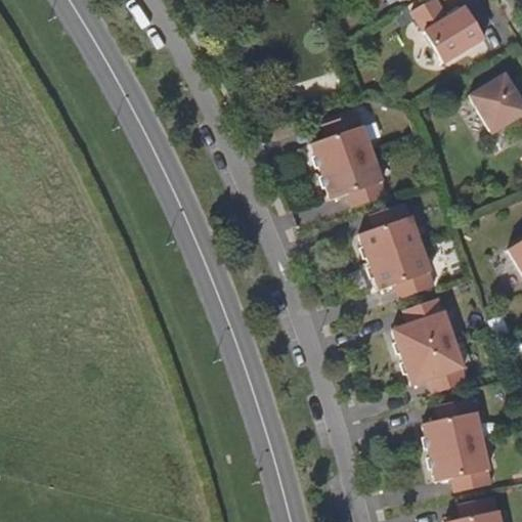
[(448,16),(438,0),(429,0),(412,10),(444,62),(485,38),(466,5),(448,16)]
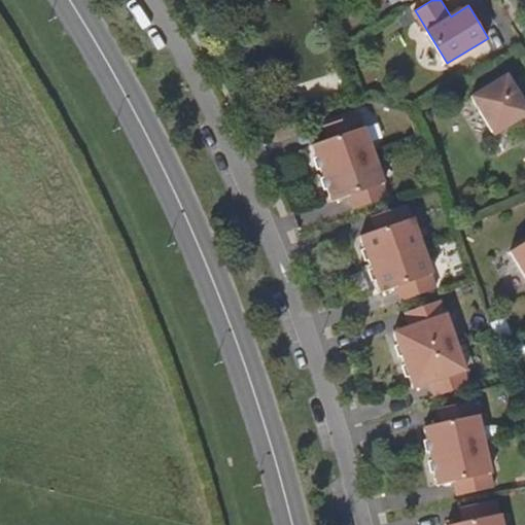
[(524,101),(509,73),(473,95),(495,134),(524,116),(524,101)]
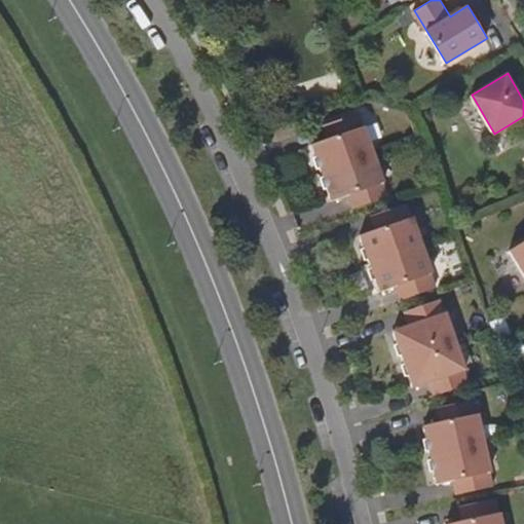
[(313,143),(323,172),(375,153),(365,124),(364,125),(360,112),(325,124),(329,138),(313,143)]
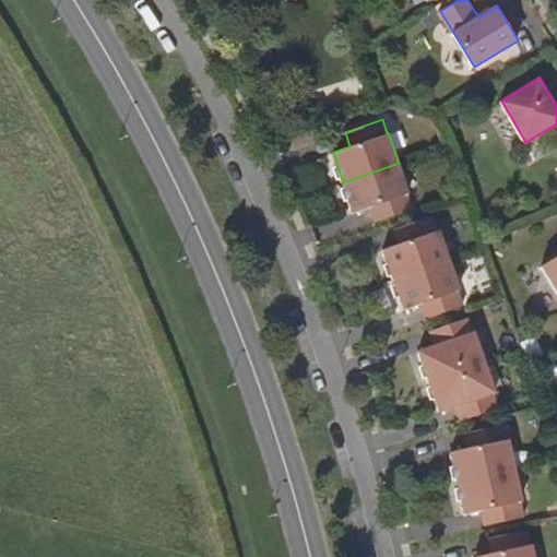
[(399,163),(343,182),(354,212),(370,206),(376,221),(413,208),(409,193),(410,193),(399,163)]
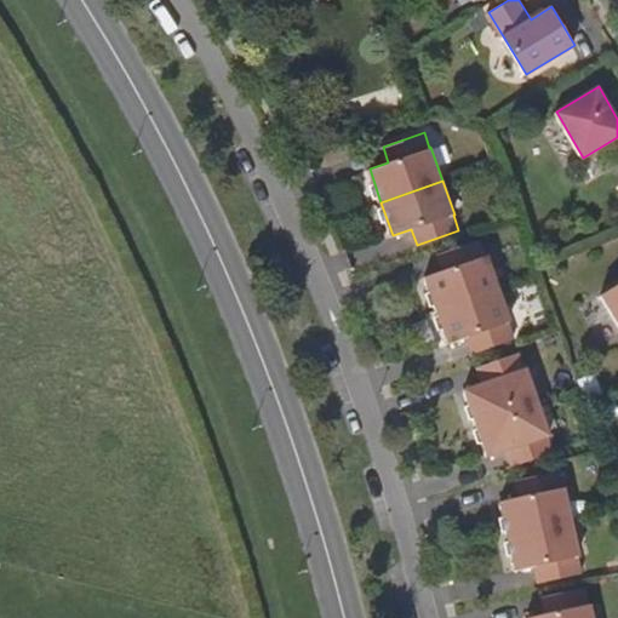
[(424,276),(436,309),(498,287),(486,255),(485,255),(479,239),(438,253),(444,270),(424,276)]
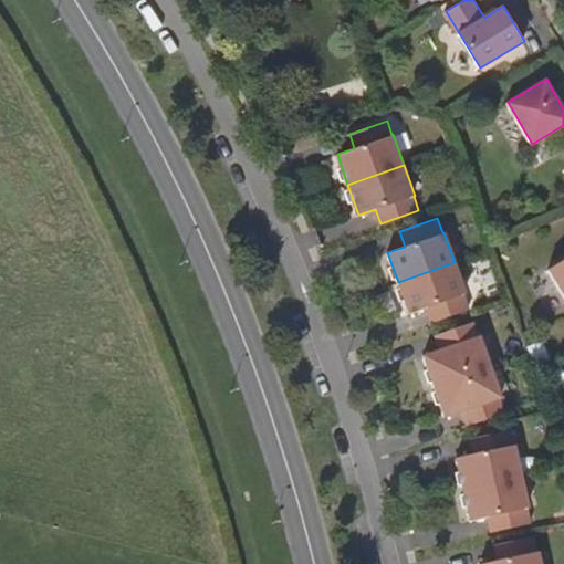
[(563,259),(550,269),(563,292),(563,259)]
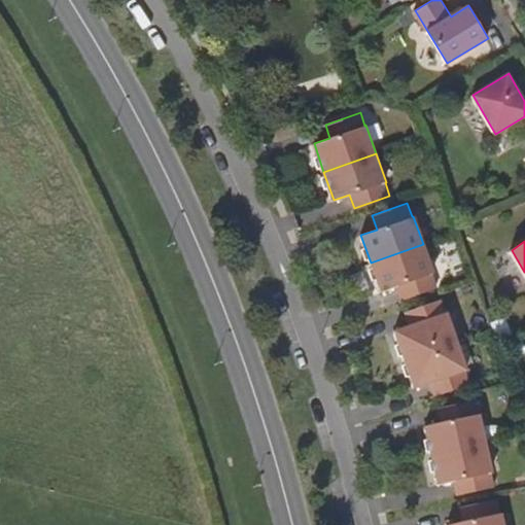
[(432,273),(423,244),(371,263),(380,291),(396,285),(401,300),(436,287),(431,273),(432,273)]
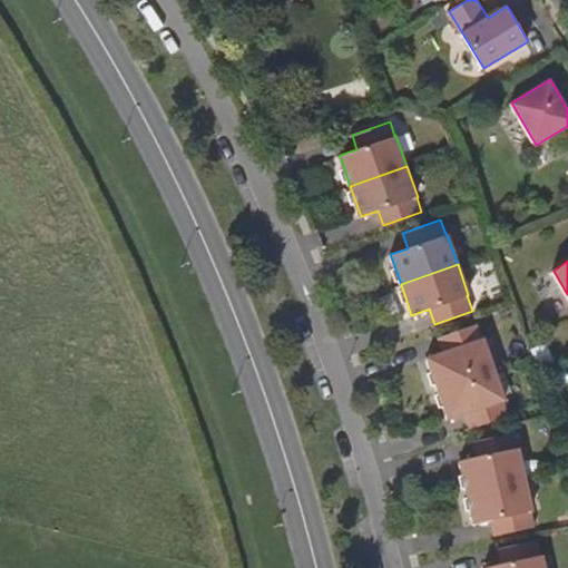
[(444,352),(427,358),(448,419),(466,412),(471,428),(509,414),(503,399),(505,399),(483,338),(482,339),(477,323),(439,336),(444,352)]
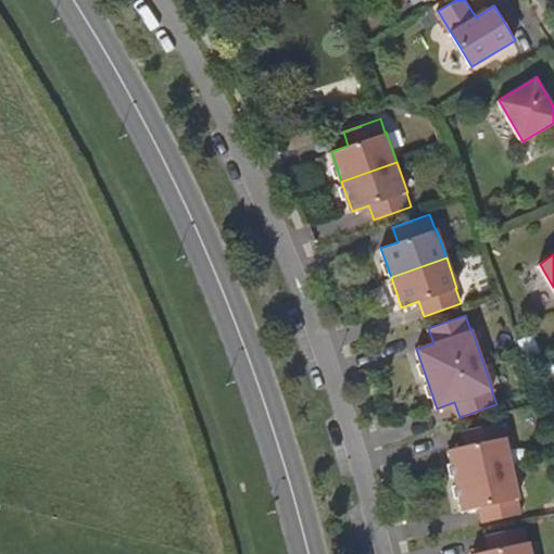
[(449,449),(463,510),(480,506),(483,521),(521,512),(518,498),(519,498),(506,436),(505,436),(501,420),(463,429),(467,444),(449,449)]
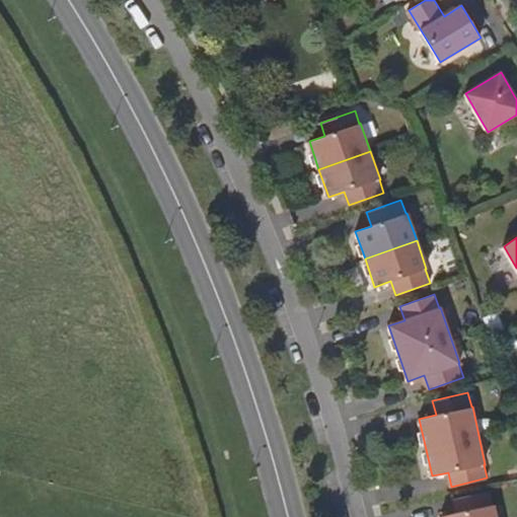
[(442,516),(498,516),(496,504),(495,505),(492,491),(455,498),(459,512),(442,516)]
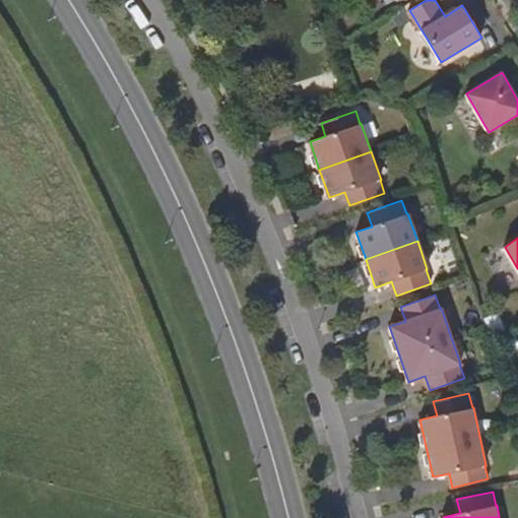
All buildings are outlined.
